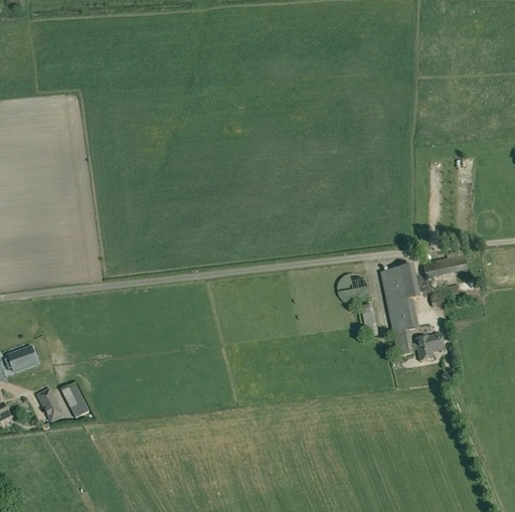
[(469,171),(469,161),(456,160),(456,170),(469,171)]
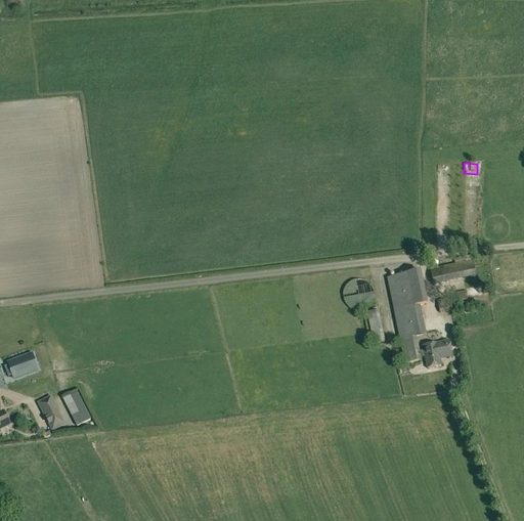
[(444,190),(437,196),(441,201),(448,196),(444,190)]
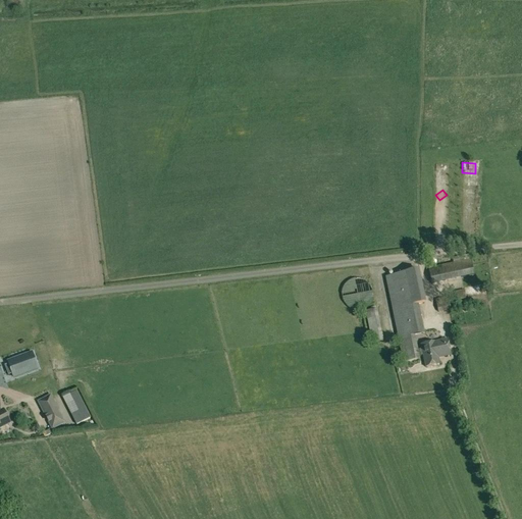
[(474,272),(471,257),(428,265),(431,281),(474,272)]
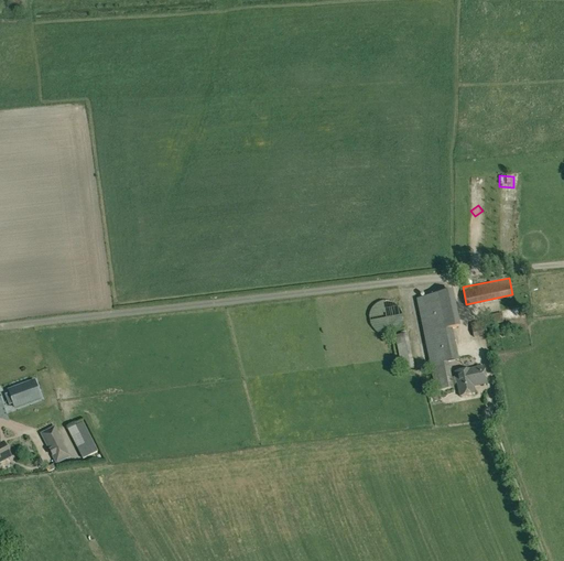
[(458,358),(453,327),(461,325),(453,289),(416,297),(435,390),(454,386),(448,360),(458,358)]
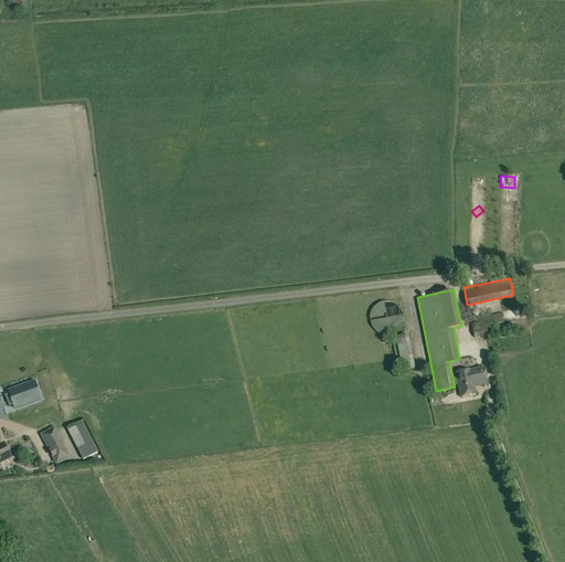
[(484,319),(470,321),(473,336),(487,333),(484,319)]
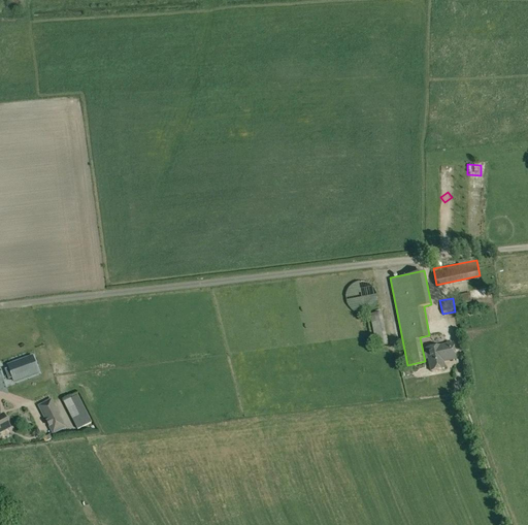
[(369,312),(376,346),(388,342),(381,309),(369,312)]
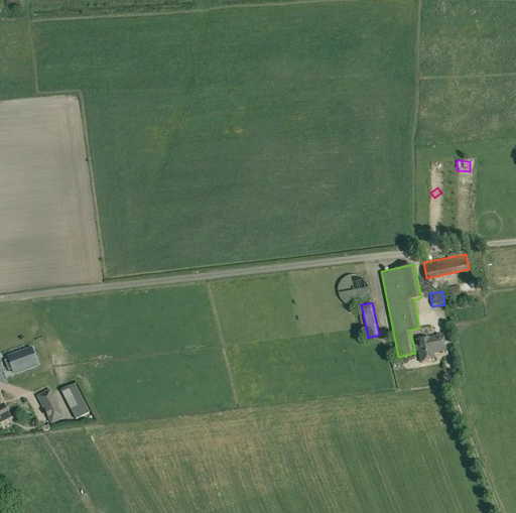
[(416,338),(420,360),(434,357),(432,349),(444,347),(441,333),(434,334),(434,337),(429,338),(429,335),(416,338)]
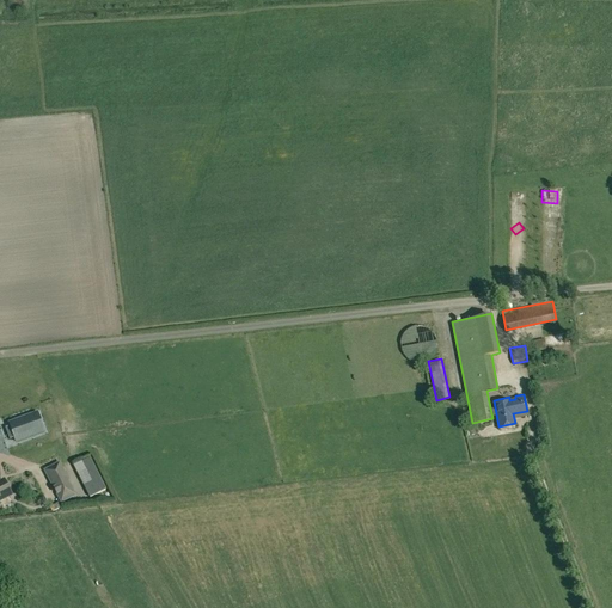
[(47,415),(29,421),(40,449),(57,442),(47,415)]
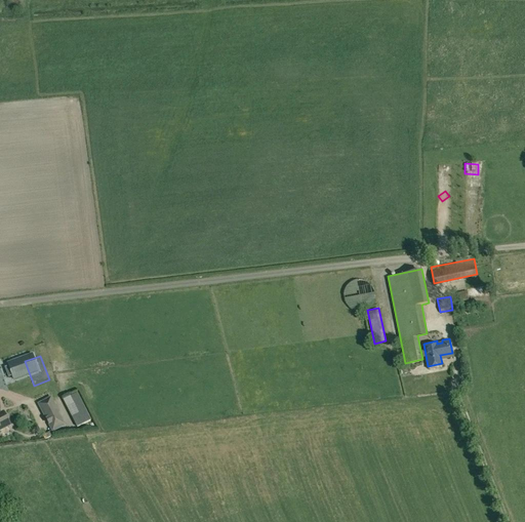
[(88,416),(77,385),(62,391),(73,423),(88,416)]
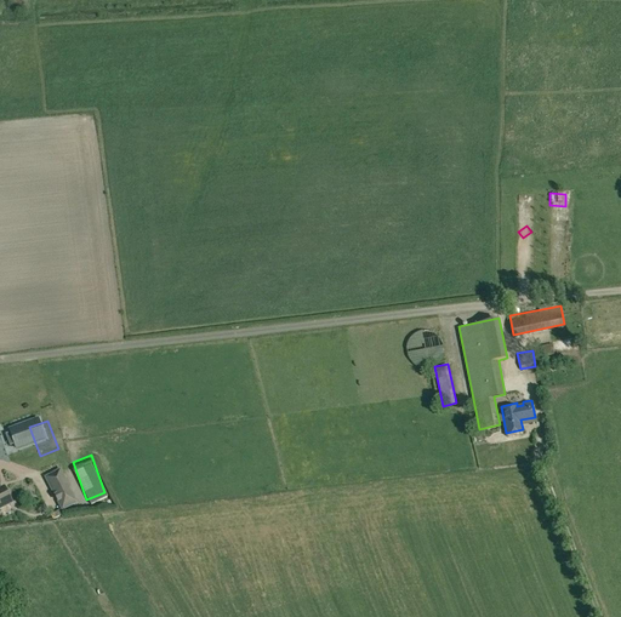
[(70,485),(61,466),(44,474),(53,495),(55,495),(57,498),(56,500),(62,509),(79,500),(78,498),(77,498),(70,485)]
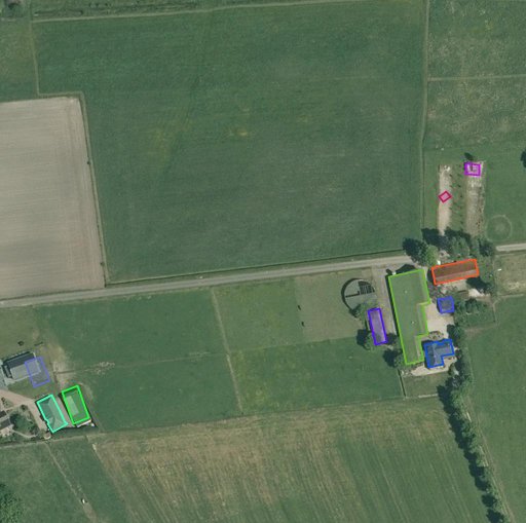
[(3,411),(0,412),(0,428),(10,424),(3,411)]
